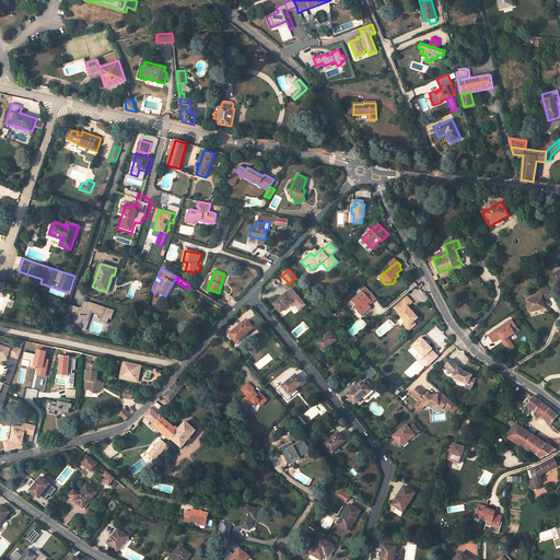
[(362,292),(352,301),(357,305),(356,305),(362,313),(370,306),(369,305),(366,302),(370,299),(368,296),(371,293),(365,287),(361,290),(362,292)]
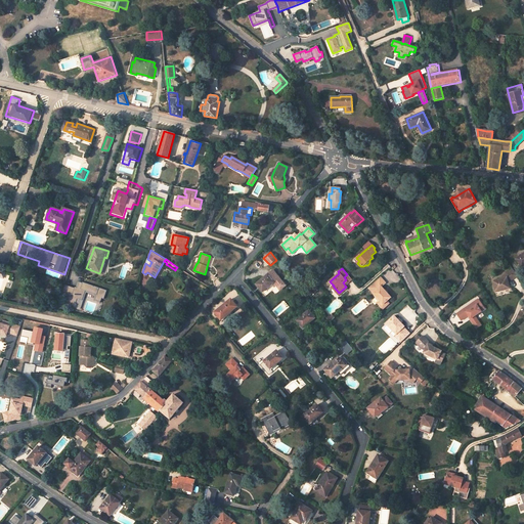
[(518,276),(514,270),(503,278),(503,279),(493,281),(496,293),(511,290),(508,279),(510,279),(512,281),(518,276)]
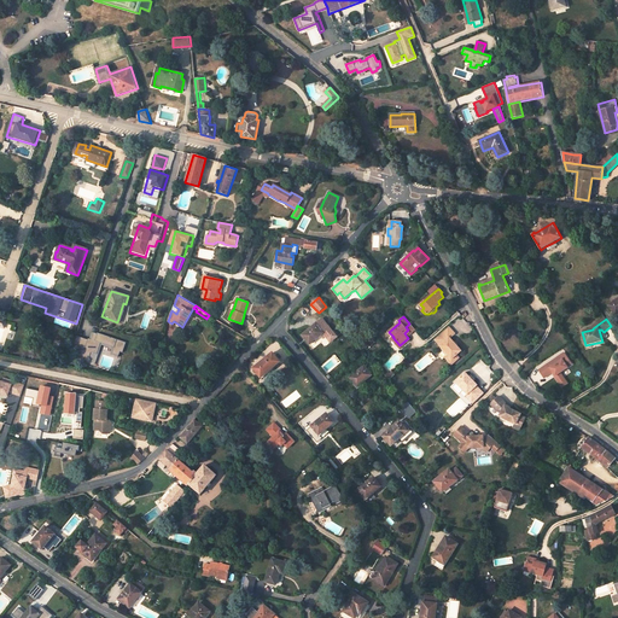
[(324,333),(315,324),(302,336),(309,344),(324,333)]
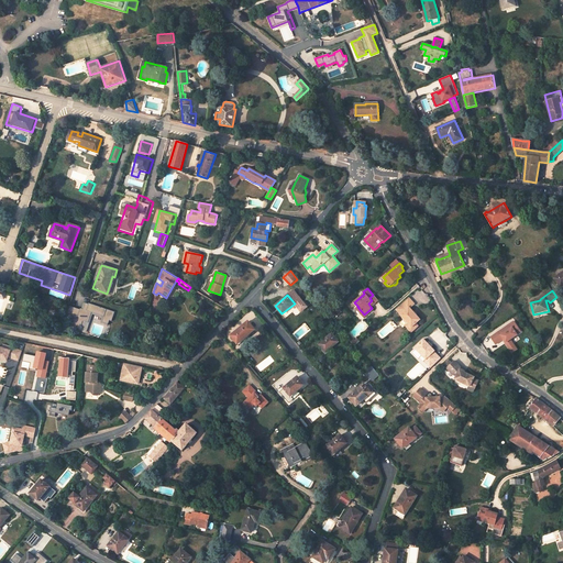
[(371,307),(378,300),(373,295),(370,298),(372,300),(368,304),(371,307)]
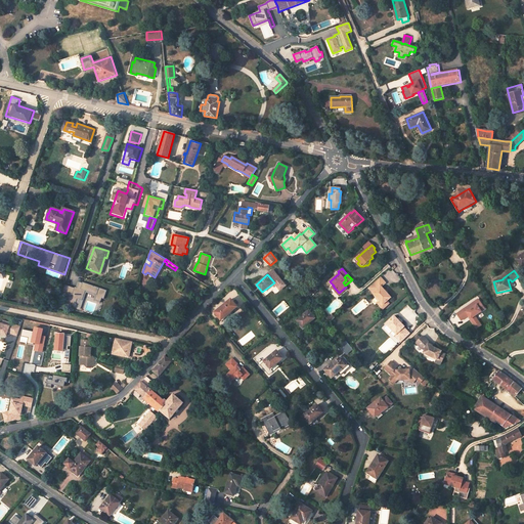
[(381,277),(370,286),(375,291),(374,293),(373,294),(376,297),(379,300),(383,305),(387,301),(391,298),(387,293),(384,290),(382,287),(386,284),(381,277)]
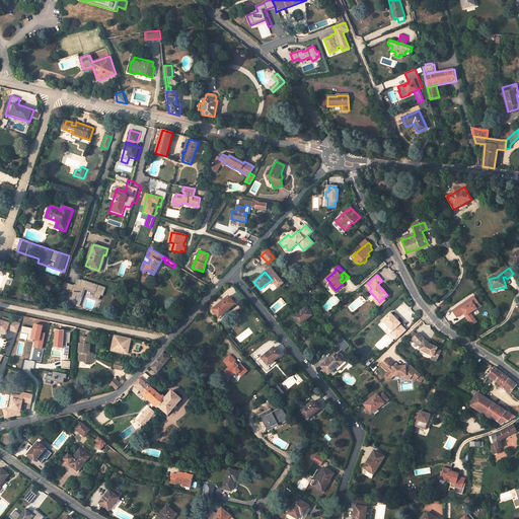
[(336,293),(344,285),(343,284),(336,290),(329,283),(328,284),(336,293)]
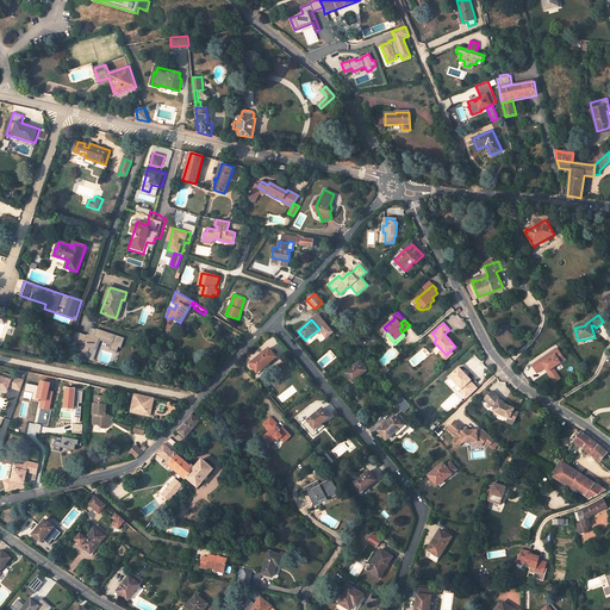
[(444,360),(447,358),(453,353),(450,350),(446,355),(441,349),(437,346),(436,347),(440,352),(439,353),(444,360)]
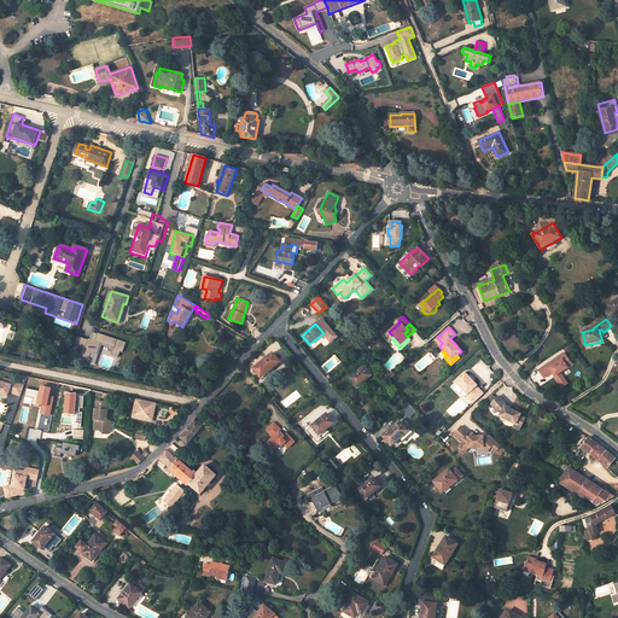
[(280,362),(273,353),(254,368),(261,378),(280,362)]
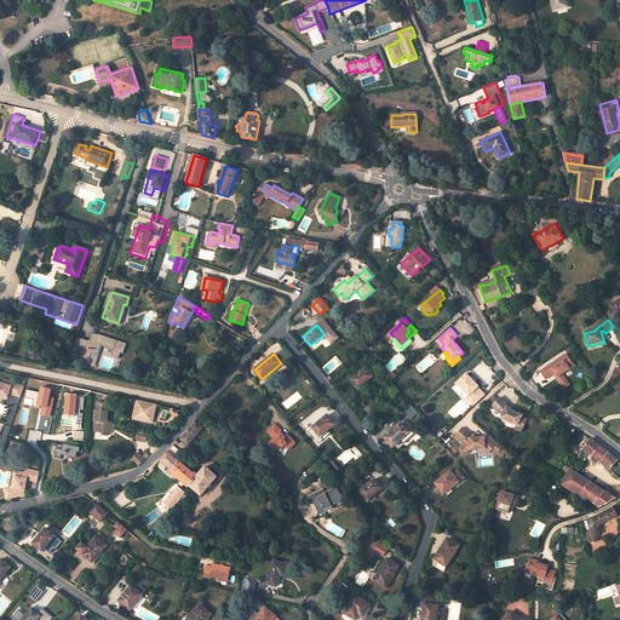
[(570,385),(564,374),(575,368),(568,354),(540,369),(546,380),(555,375),(563,390),(570,385)]
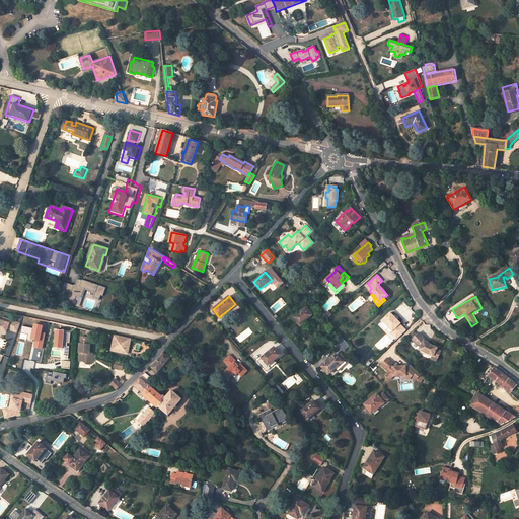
[(312,315),(306,307),(294,317),(297,321),(298,321),(301,324),(312,315)]
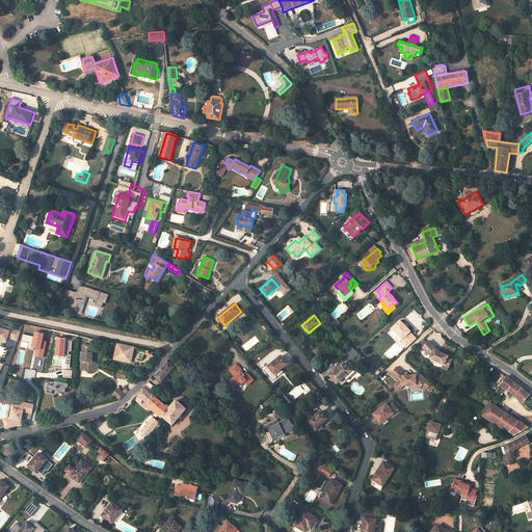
[(400,321),(392,328),(398,336),(402,340),(401,341),(407,347),(416,339),(409,333),(410,331),(400,321)]
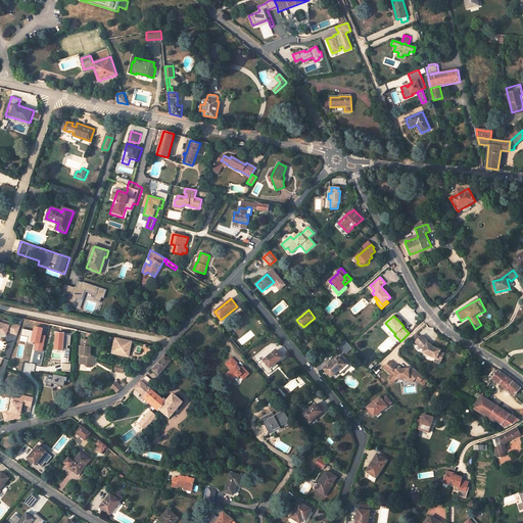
[(17,335),(20,326),(6,322),(5,324),(2,323),(0,322),(0,332),(6,335),(7,332),(8,328),(10,329),(9,332),(17,335)]
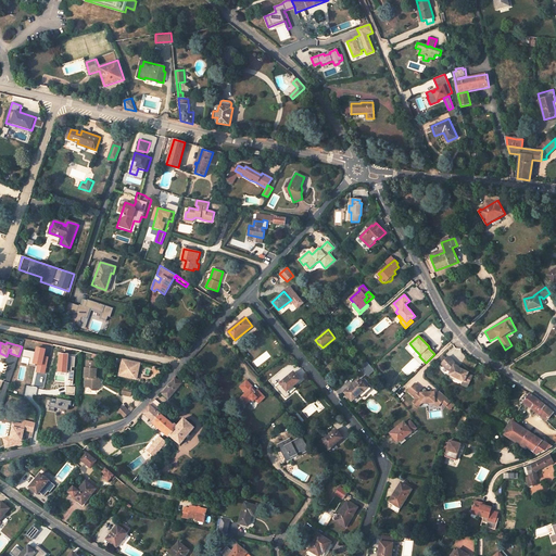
[(445,358),(441,364),(446,369),(450,371),(449,374),(464,381),(468,373),(457,368),(458,367),(454,365),(455,363),(449,356),(445,358)]
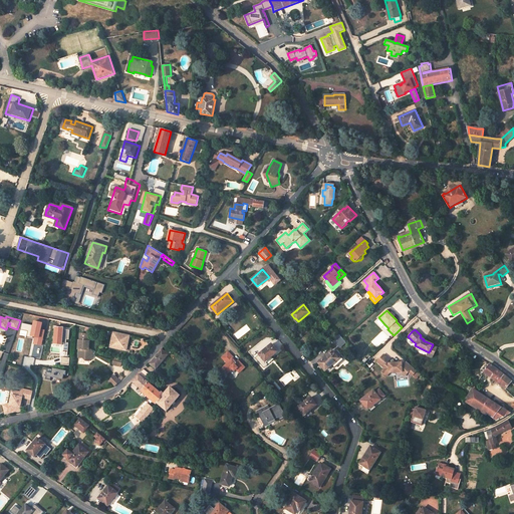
[(125,350),(127,336),(102,330),(102,333),(113,335),(110,346),(125,350)]
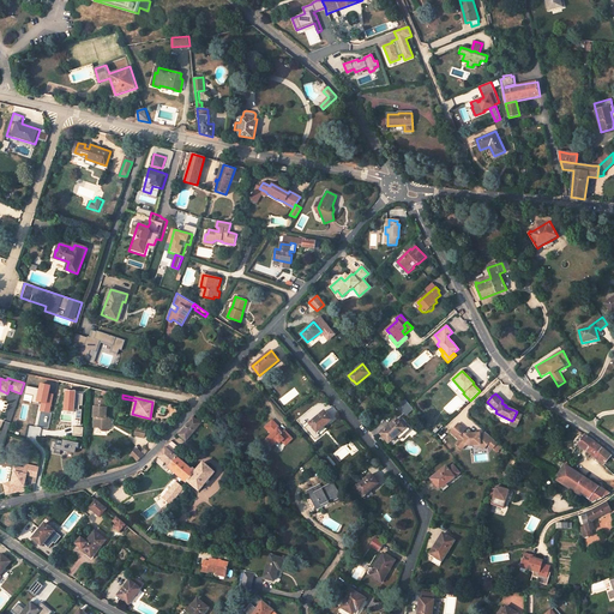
[(44,408),(59,410),(59,411),(73,415),(76,404),(61,402),(44,398),(43,396),(23,409),(28,416),(41,408),(42,408),(44,408)]
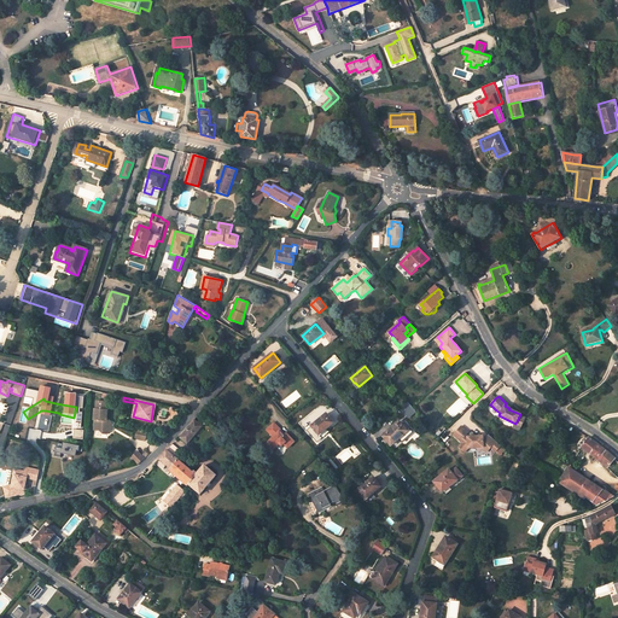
[(99,409),(94,409),(93,420),(94,420),(93,430),(99,431),(101,433),(106,433),(110,431),(111,424),(106,423),(108,402),(97,401),(97,407),(100,407),(99,409)]
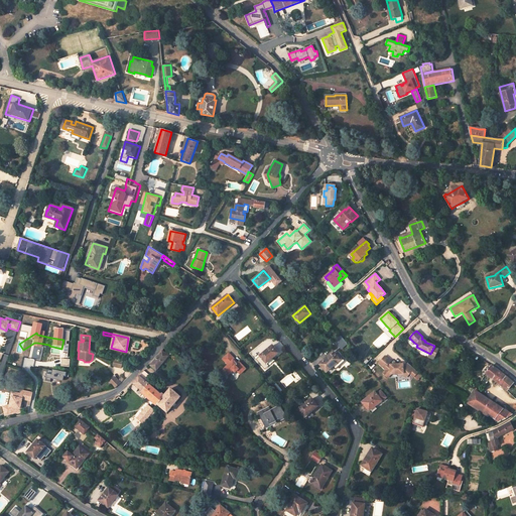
[(344,340),(338,345),(340,348),(346,343),(344,340)]
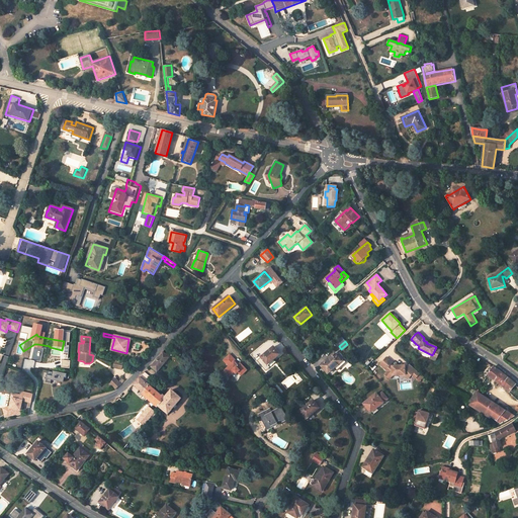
[(273,347),(261,357),(267,364),(270,362),(273,359),(280,354),(273,347)]
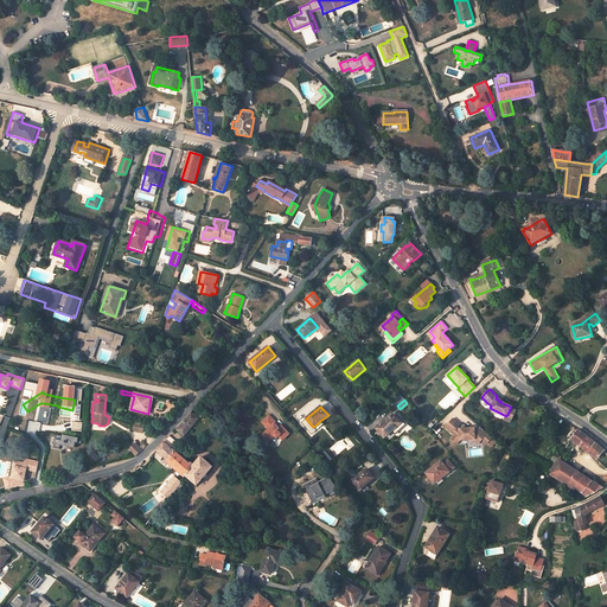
[(198,419),(191,413),(178,429),(184,435),(198,419)]
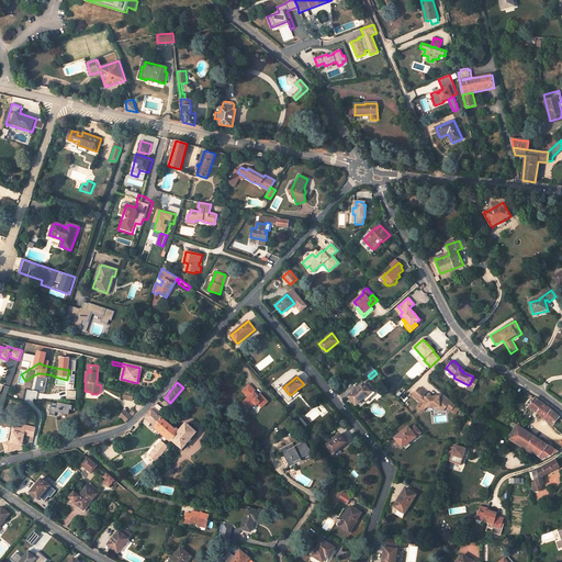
[(259,395),(249,384),(243,391),(249,397),(243,404),(248,409),(254,403),(256,405),(258,404),(261,407),(268,402),(260,394),(259,395)]
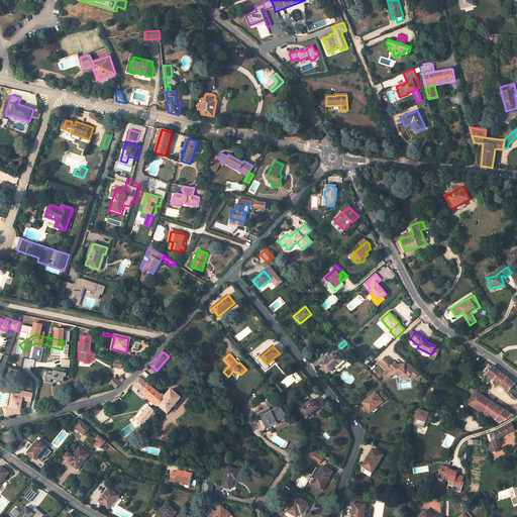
[(340,360),(334,353),(320,365),(327,373),(340,360)]
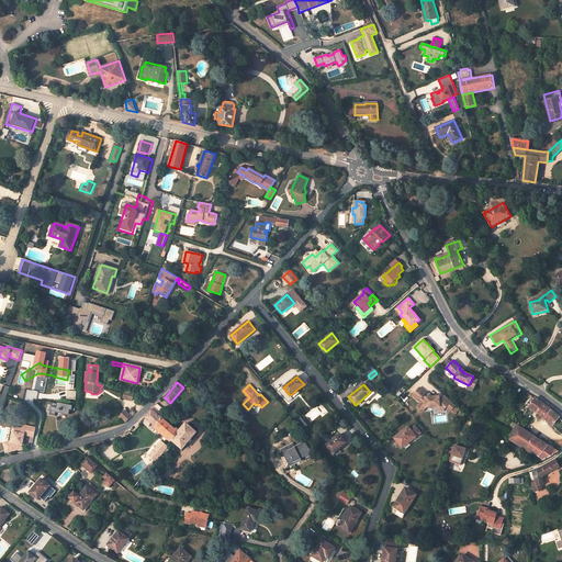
[(419,388),(412,395),(420,403),(417,407),(422,412),(426,407),(434,407),(439,406),(444,411),(446,407),(454,415),(459,409),(449,401),(447,403),(441,398),(439,396),(425,397),(424,395),(425,393),(419,388)]
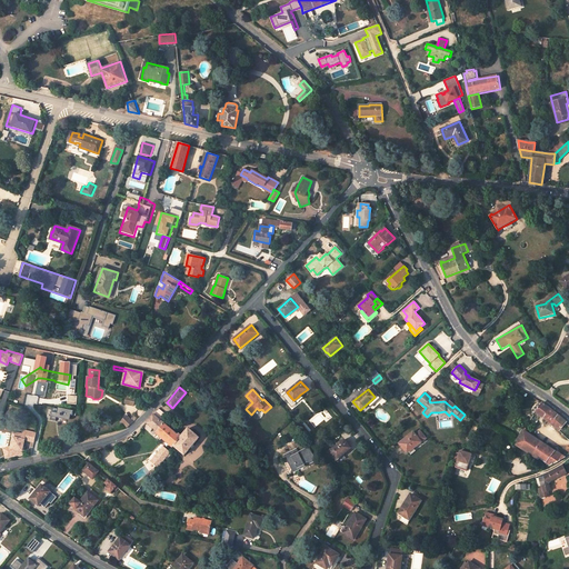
[(543,418),(559,430),(566,422),(563,419),(542,403),(536,410),(535,411),(543,418)]
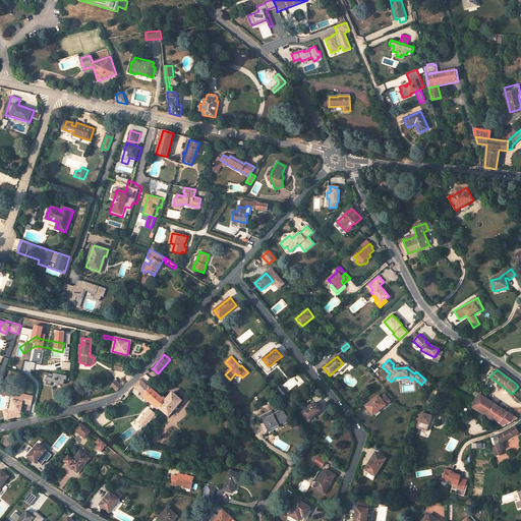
[(48,373),(46,384),(51,385),(52,381),(63,384),(64,380),(66,380),(67,375),(53,372),(53,374),(48,373)]
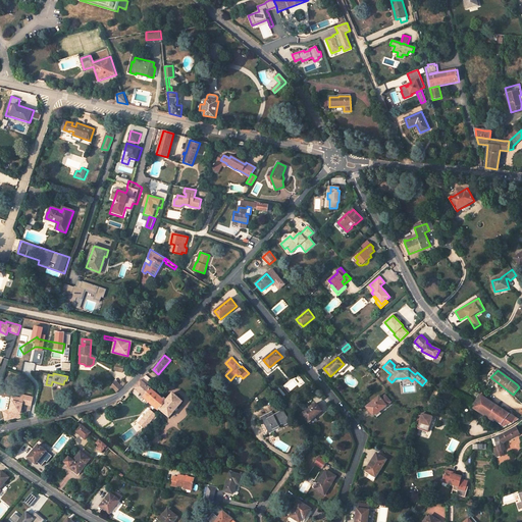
[(163,399),(148,386),(152,381),(149,378),(144,383),(141,380),(134,387),(169,417),(183,402),(172,393),(167,400),(164,398),(163,399)]
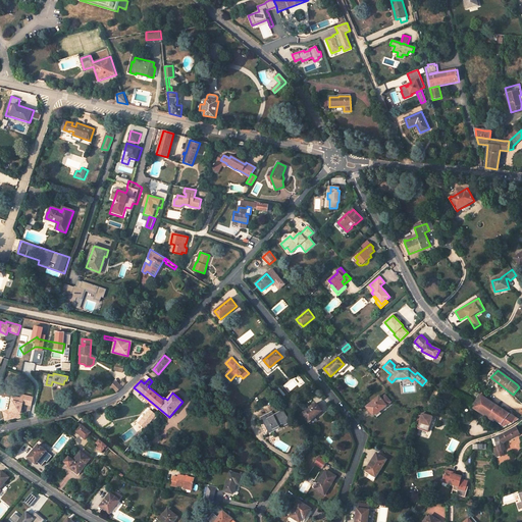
[(122,387),(115,381),(110,386),(117,393),(122,387)]
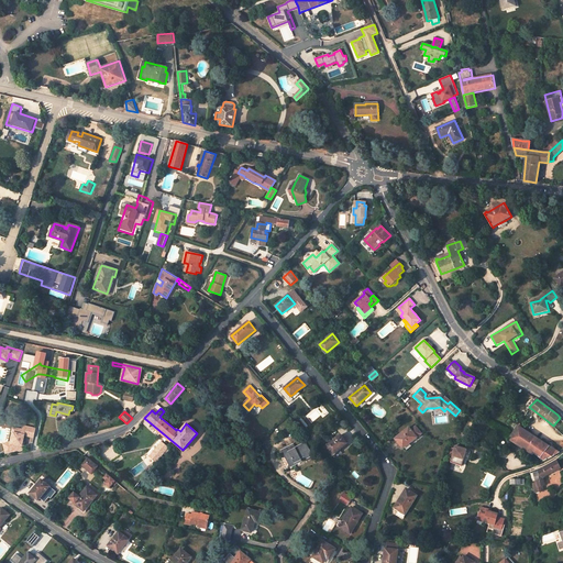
[(559,453),(520,427),(521,426),(519,423),(509,440),(532,454),(533,453),(544,461),(552,457),(559,453)]
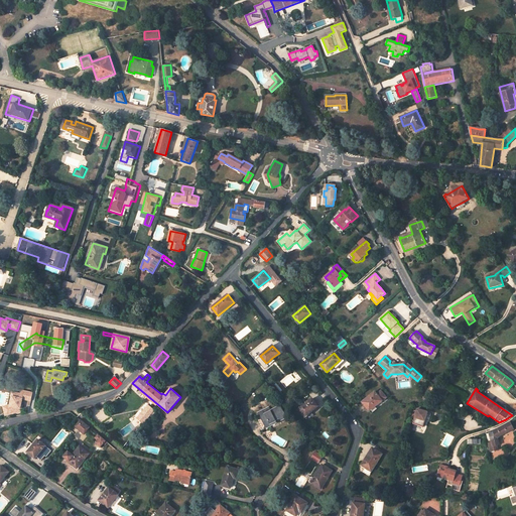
[(9,405),(3,406),(5,415),(21,411),(22,405),(21,405),(22,399),(30,401),(32,393),(21,390),(20,393),(12,391),(9,405)]
